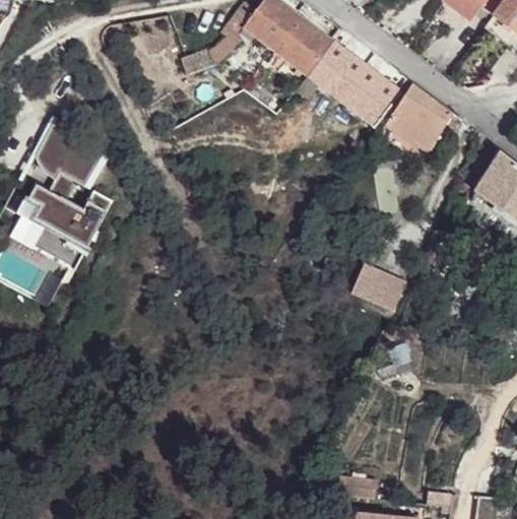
[(261,0),(242,26),(232,18),(225,26),(245,41),(236,54),(237,67),(258,39),(307,75),(331,44),(274,0),(261,0)]
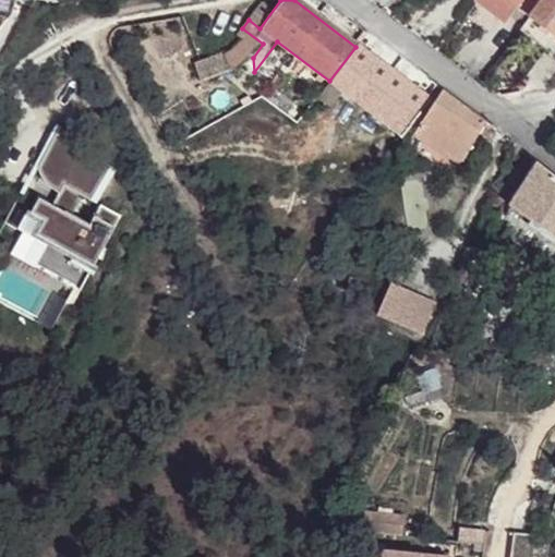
[(473,0),(503,22),(515,5),(528,15),(538,0),(473,0)]
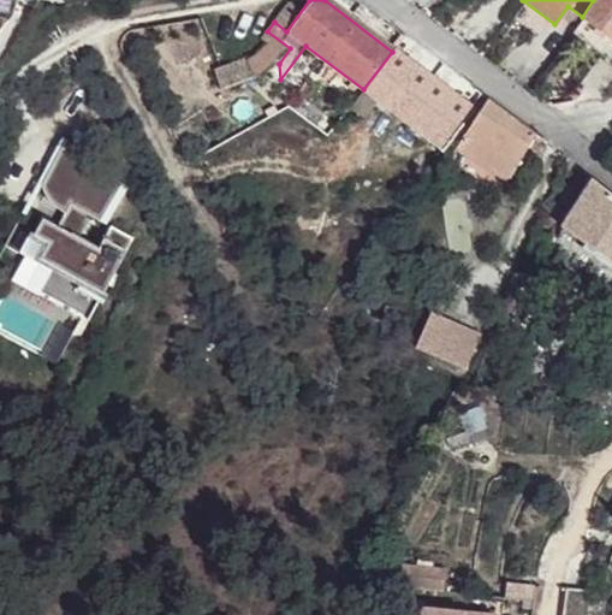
[(593,0),(582,17),(581,17),(611,40),(611,0),(593,0)]
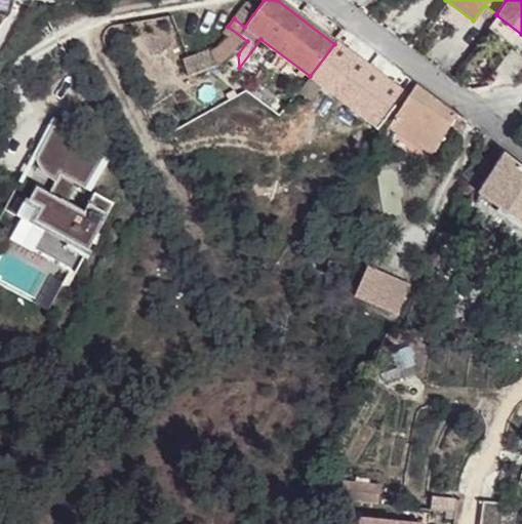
[(334,44),(310,76),(374,126),(400,93),(334,44)]
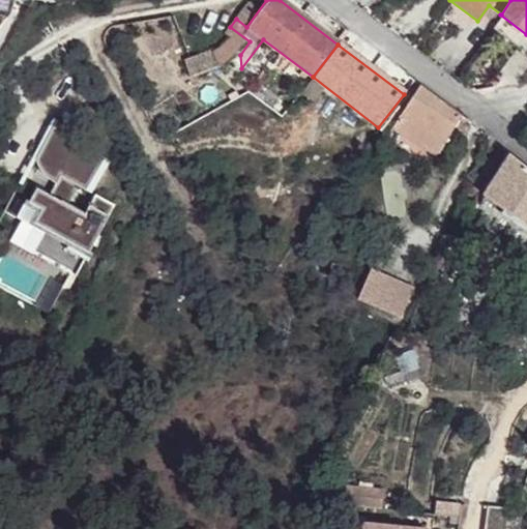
[(241,68),(240,55),(187,61),(189,75),(241,68)]
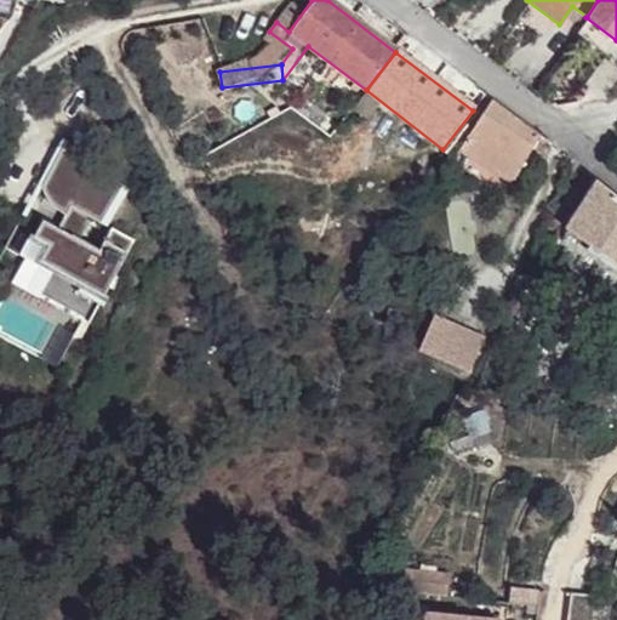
[(535,136),(487,100),(468,128),(496,148),(501,142),(521,154),(535,136)]
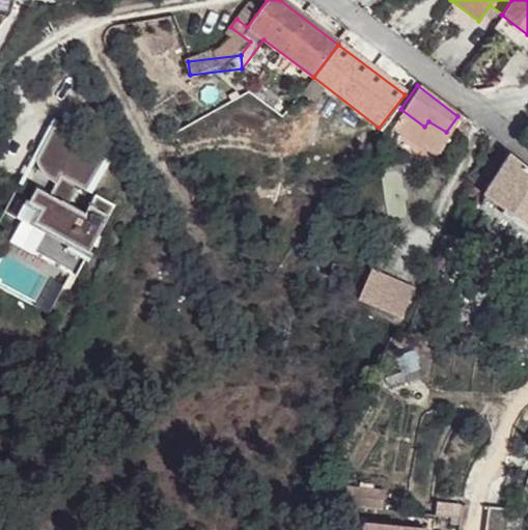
[(427,155),(446,132),(428,121),(424,127),(400,109),(390,126),(427,155)]
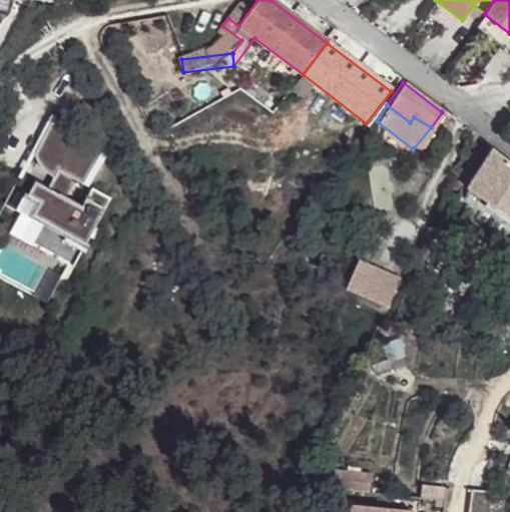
[(104,159),(50,115),(0,214),(0,216),(14,222),(8,235),(73,268),(109,196),(90,186),(104,159)]
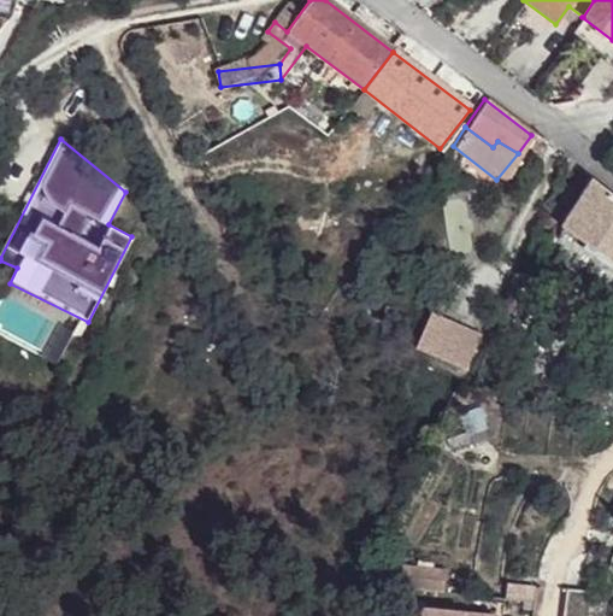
[(392,189),(402,199),(411,187),(401,179),(392,189)]
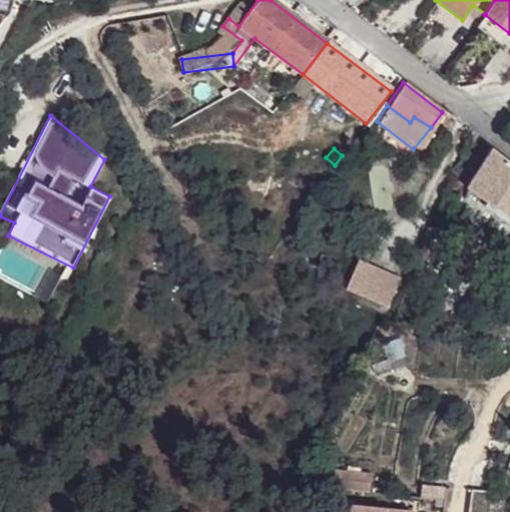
[(509,163),(491,149),(465,187),(509,219),(509,163)]
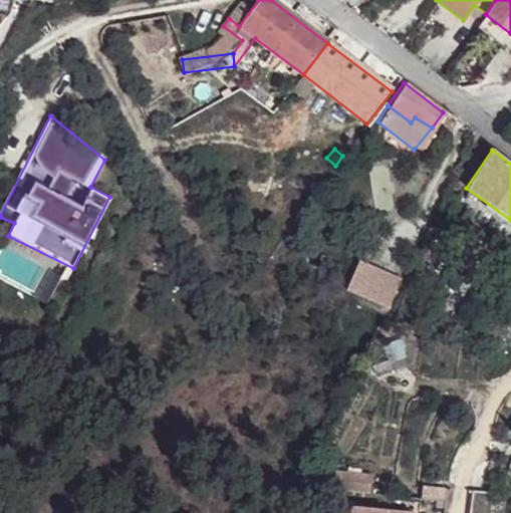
[(360,259),(347,288),(389,307),(402,278),(360,259)]
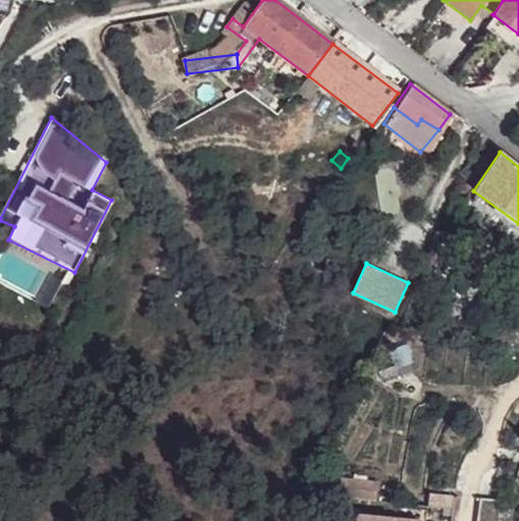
[(487,520),(490,497),(474,495),(470,520),(487,520)]
